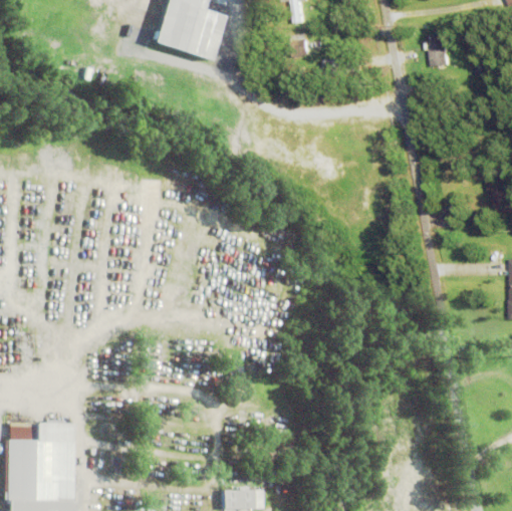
[(151,41),(164,0),(204,0),(202,8),(223,15),(208,60),(151,41)]
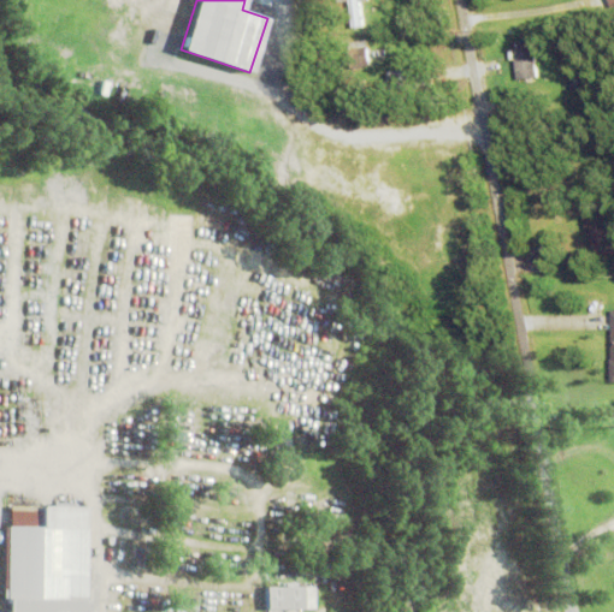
[(361,0),(365,24),(354,25),(352,0),(361,0)]
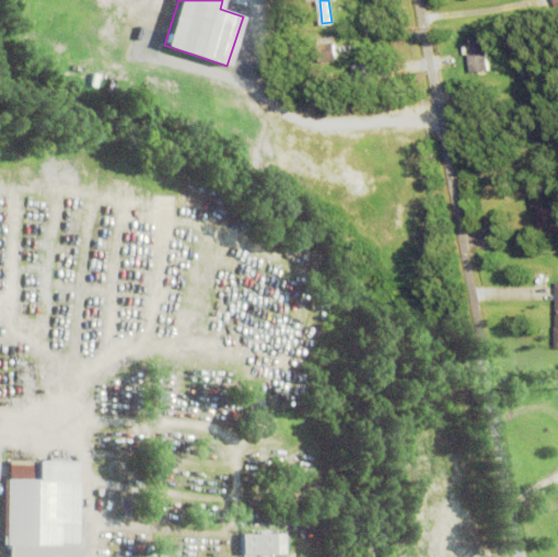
[(318,44),(321,43),(318,36),(335,34),(338,57),(322,60),(318,44)]
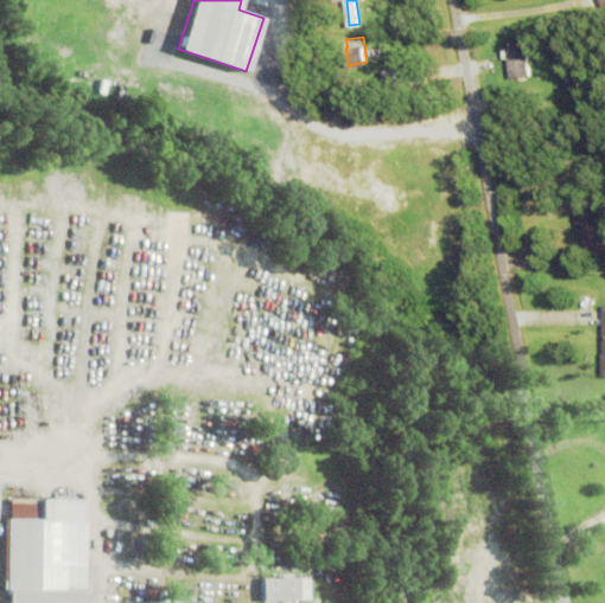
[(507,39),(527,37),(532,75),(511,77),(507,39)]
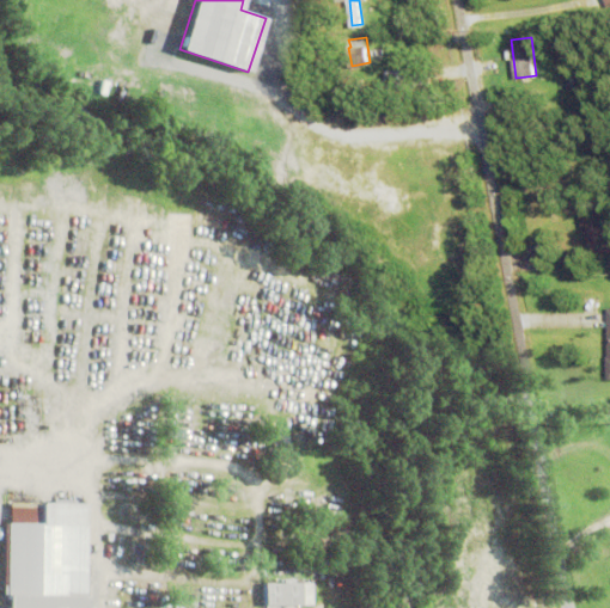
[(316,68),(315,60),(312,60),(311,51),(324,49),(327,66),(316,68)]
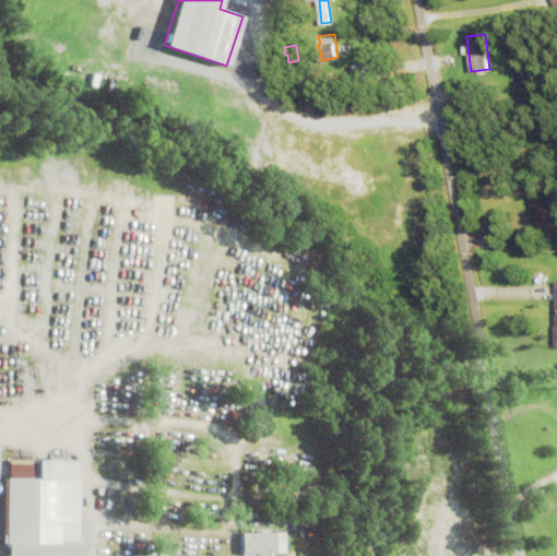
[(357,81),(352,82),(350,72),(356,71),(355,63),(391,58),(394,75),(358,81),(357,81)]
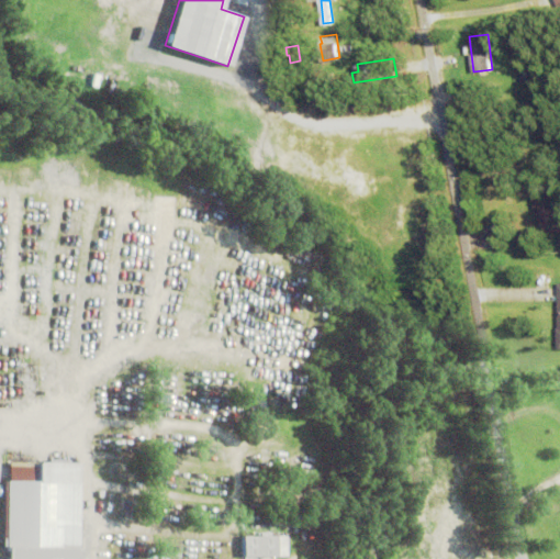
[(522,69),(529,69),(530,80),(522,81),(522,69)]
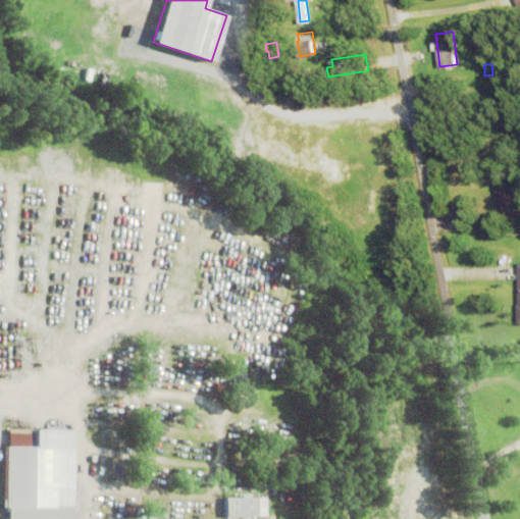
[(76,430),(76,448),(78,448),(76,506),(75,506),(75,518),(9,518),(9,508),(8,508),(8,447),(10,447),(10,428),(38,428),(38,429),(47,429),(47,426),(64,427),(64,430),(76,430)]
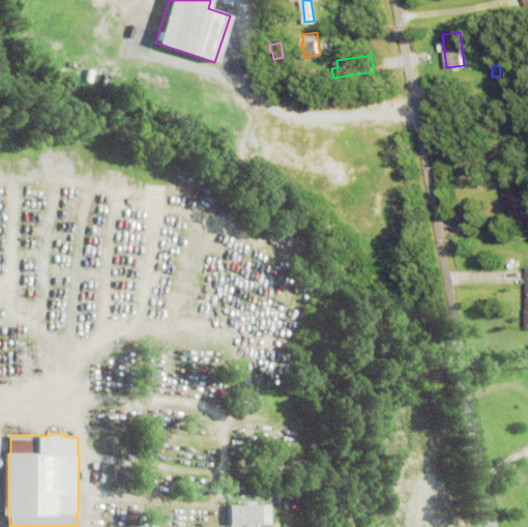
[(262,525),(231,525),(231,505),(247,505),(247,501),(258,501),(258,505),(272,505),(272,524),(262,524),(262,525)]
